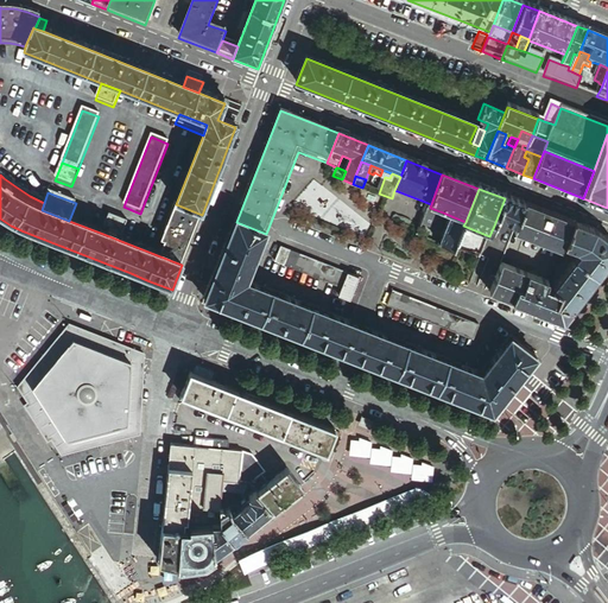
[(525,207),(505,198),(494,226),(502,229),(505,224),(517,228),(525,207)]
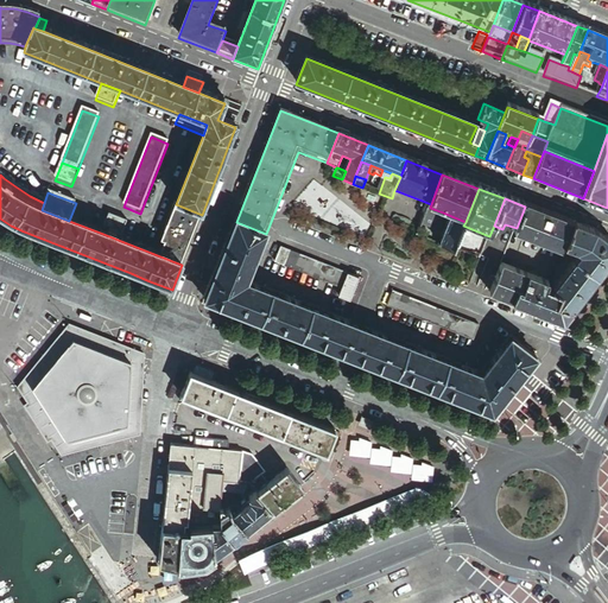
[(160,256),(182,265),(202,215),(176,204),(160,243),(165,245),(160,256)]
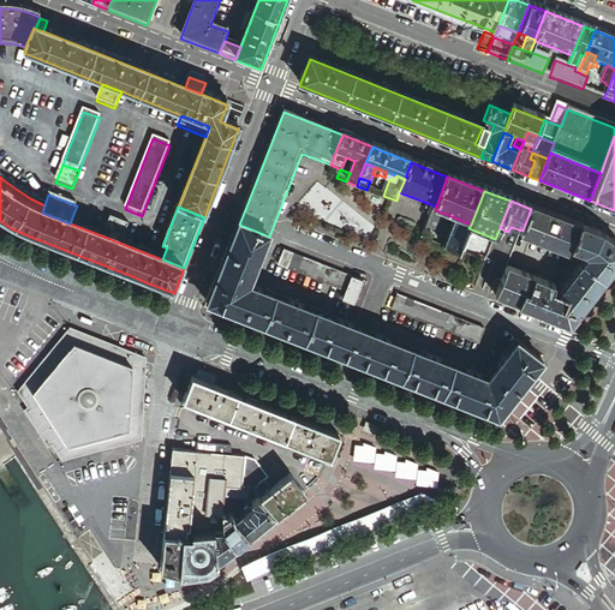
[(580,228),(531,209),(523,231),(520,237),(568,257),(569,253),(580,228)]
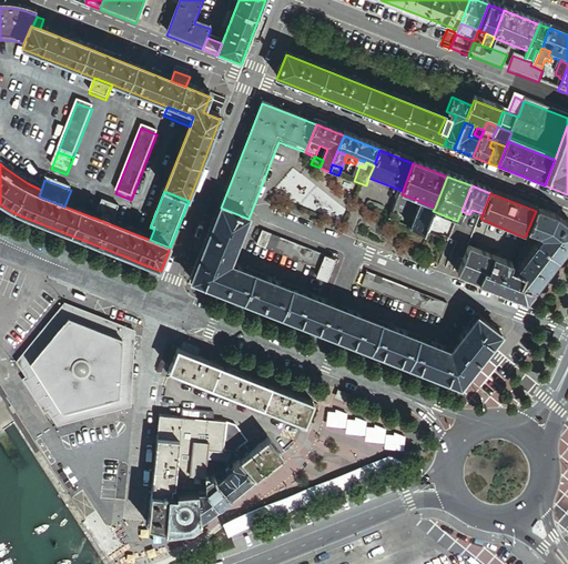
[(414,199),(402,194),(399,199),(397,204),(408,210),(409,210),(414,199)]
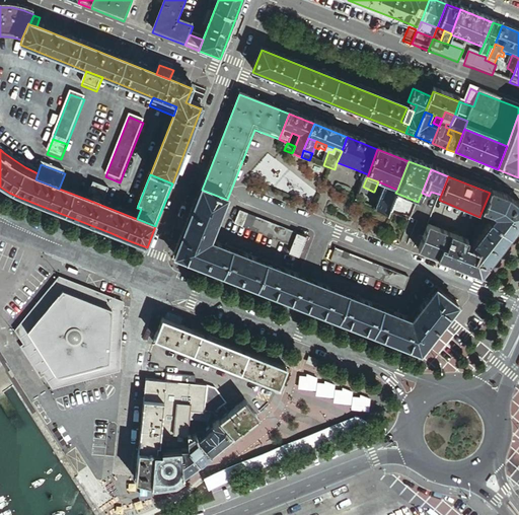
[(394,198),(395,193),(397,190),(385,185),(376,208),(376,211),(387,216),(387,214),(394,198)]
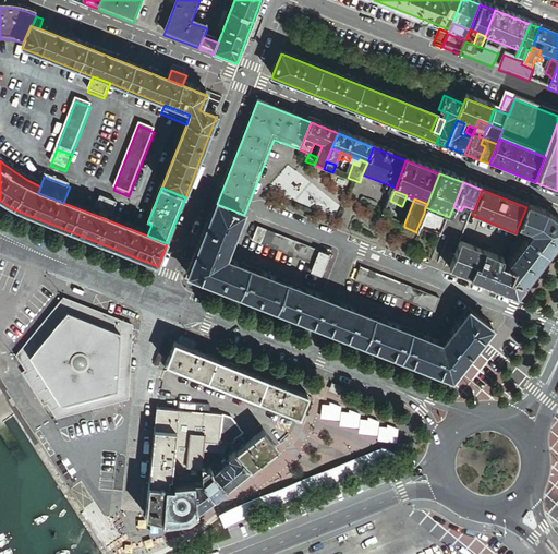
[(100,200),(95,215),(111,221),(117,205),(100,200)]
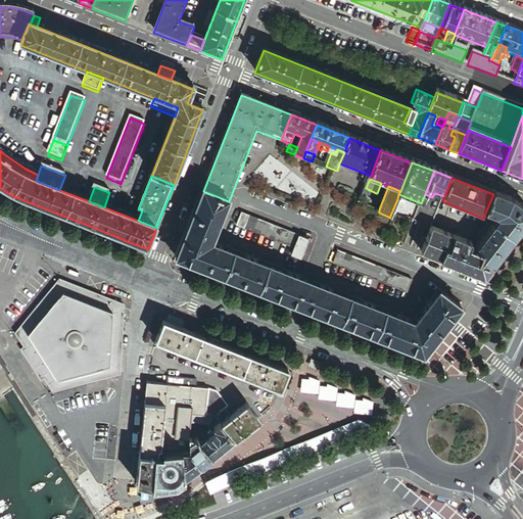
[(376,193),(366,188),(363,196),(374,200),(376,193)]
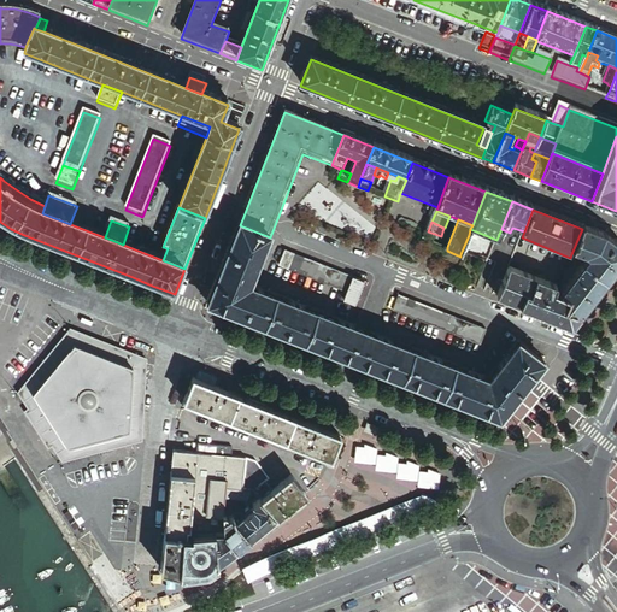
[(251,289),(270,237),(240,225),(207,307),(245,322),(265,330),(306,346),(327,354),(354,365),(500,423),(544,365),(518,346),(491,383),(366,335),(251,289)]
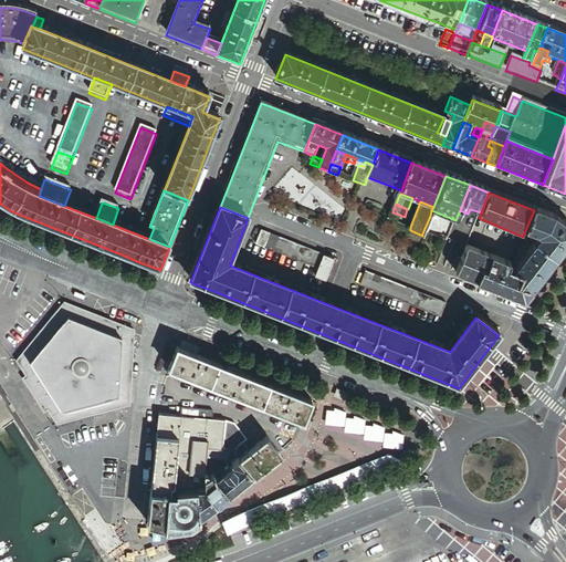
[(479,218),(481,212),(470,209),(468,214),(479,218)]
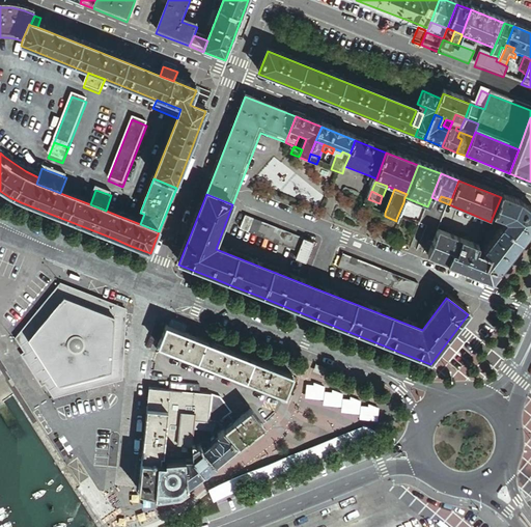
[(439,200),(431,197),(427,206),(420,226),(427,229),(422,242),(432,246),(438,234),(449,204),(439,200)]
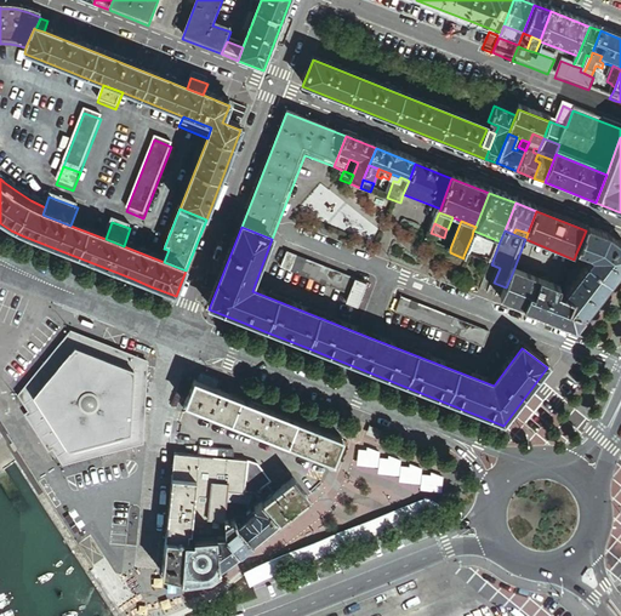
[(620,249),(609,239),(586,231),(575,256),(590,261),(592,263),(564,300),(574,303),(581,306),(573,317),(584,321),(591,312),(620,272),(620,249)]
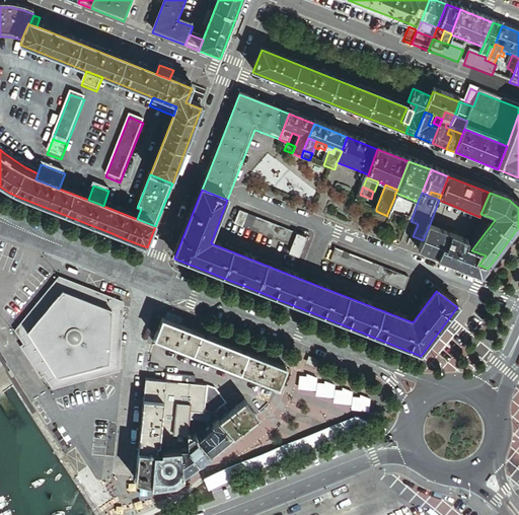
[(297,237),(239,215),(234,227),(292,250),(297,237)]
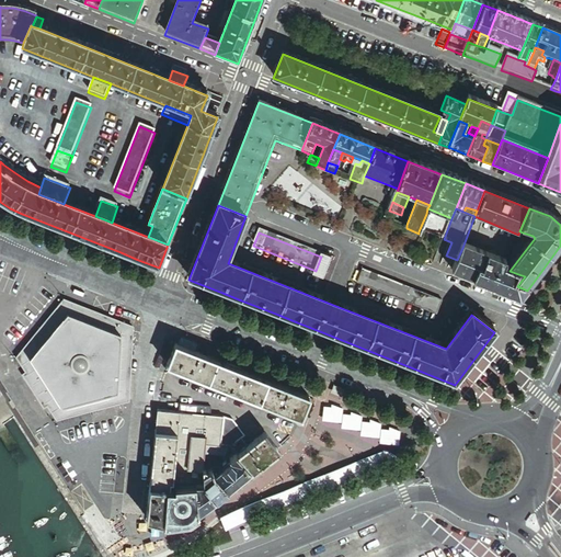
[(507,265),(462,248),(457,260),(451,274),(519,302),(527,291),(517,286),(513,284),(518,274),(510,271),(505,270),(507,265)]
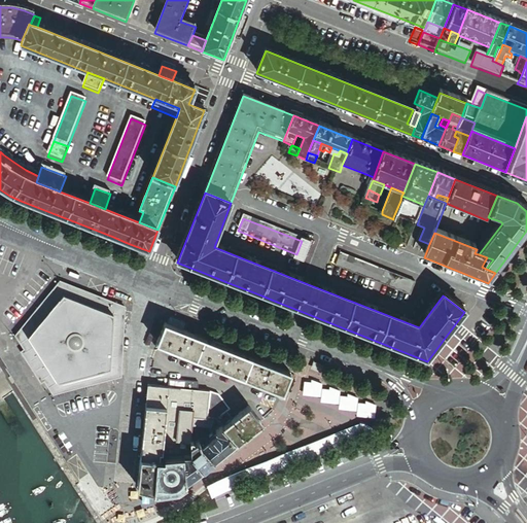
[(120,246),(123,241),(113,237),(111,243),(120,246)]
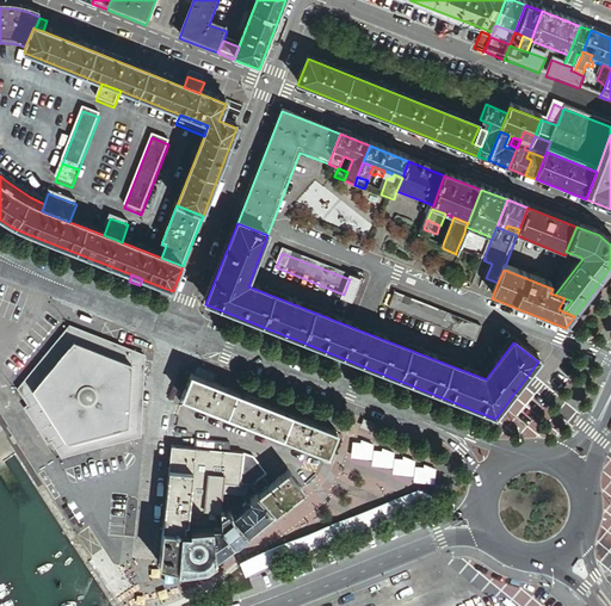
[(360,284),(350,279),(344,295),(340,302),(352,307),(360,284)]
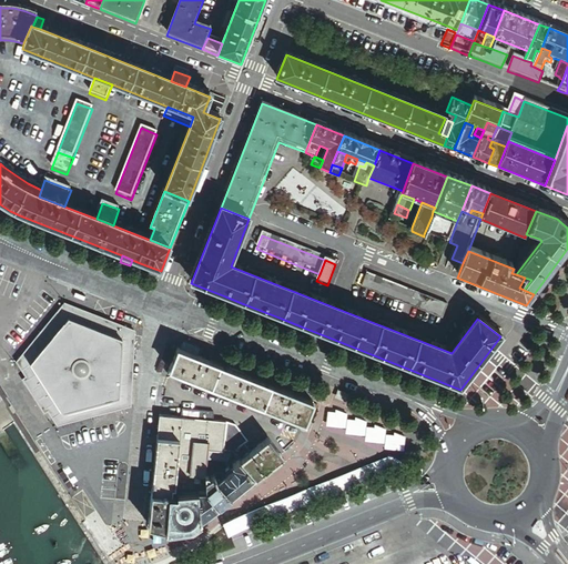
[(158,278),(161,271),(140,263),(138,269),(158,278)]
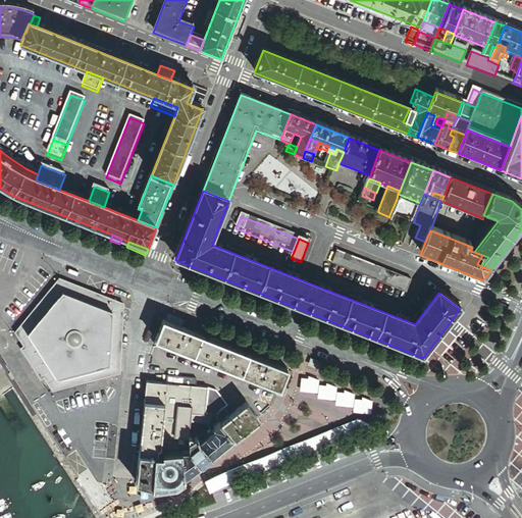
[(337,254),(332,267),(407,296),(411,283),(337,254)]
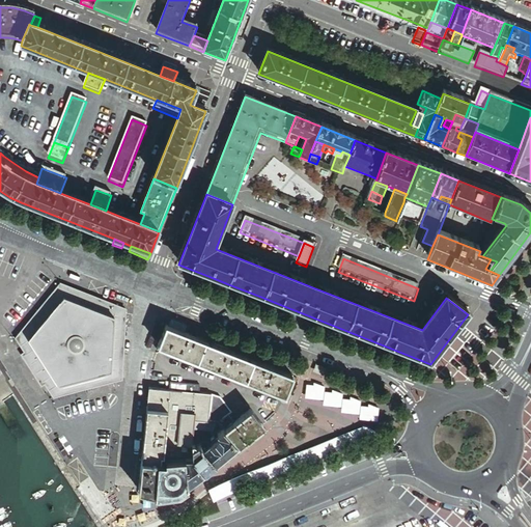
[(497,261),(491,259),(485,269),(490,271),(497,261)]
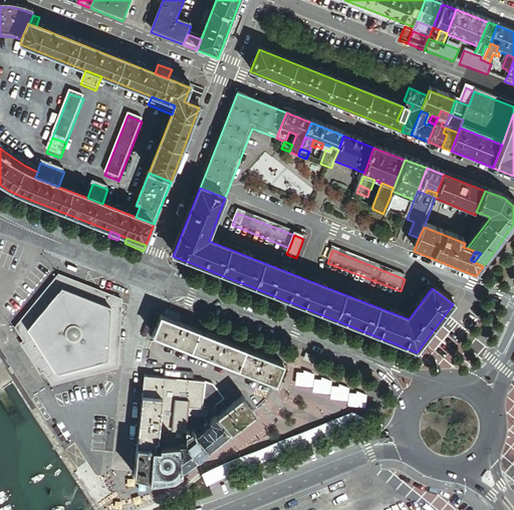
[(221,275),(204,268),(201,274),(219,281),(221,275)]
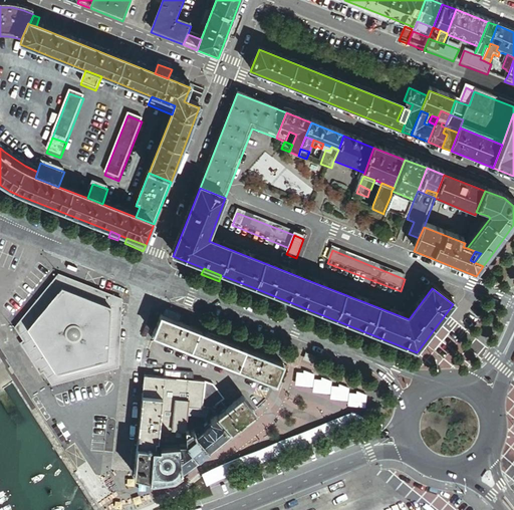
[(102,304),(105,294),(88,288),(58,277),(14,328),(22,342),(19,344),(30,362),(38,375),(42,373),(50,387),(117,369),(106,360),(55,374),(27,327),(60,287),(102,304)]
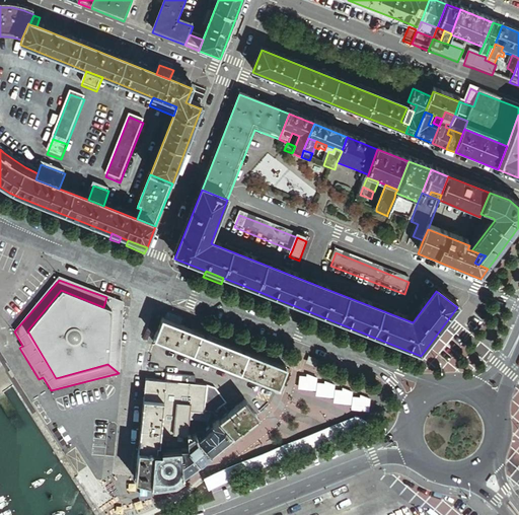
[(103,307),(61,290),(27,330),(56,378),(107,364),(110,310),(103,307)]
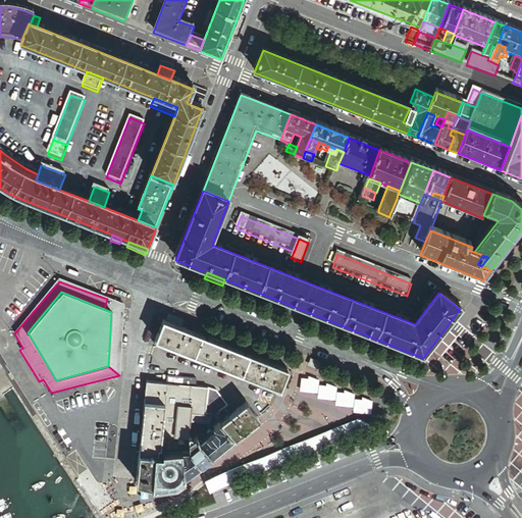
[(276,300),(259,293),(257,299),(273,306),(276,300)]
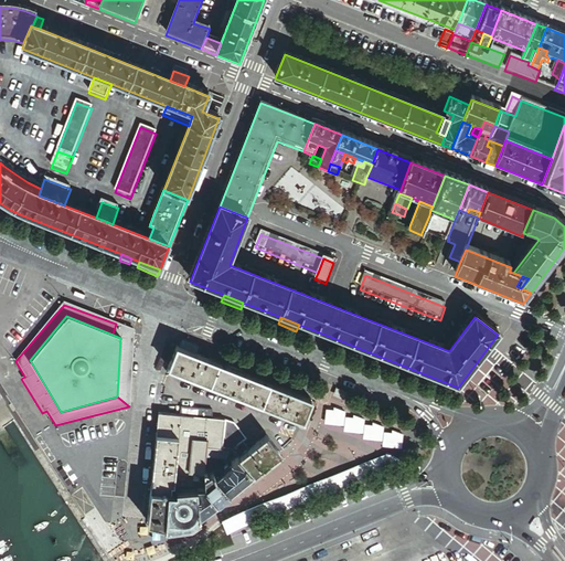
[(134,330),(116,324),(113,335),(120,338),(117,397),(129,406),(134,330)]
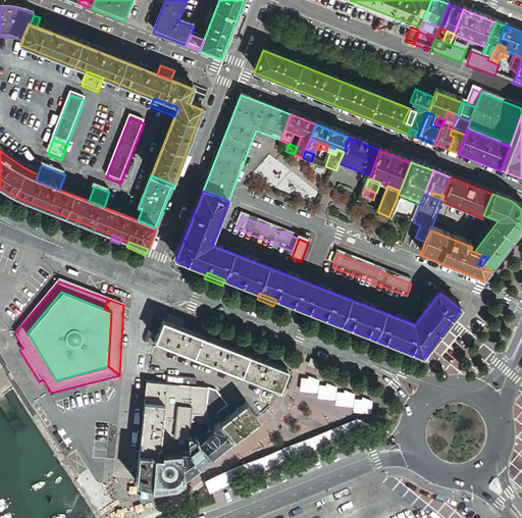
[(164,324),(156,344),(176,351),(186,355),(252,380),(261,384),(280,393),(289,373),(169,326),(164,324)]
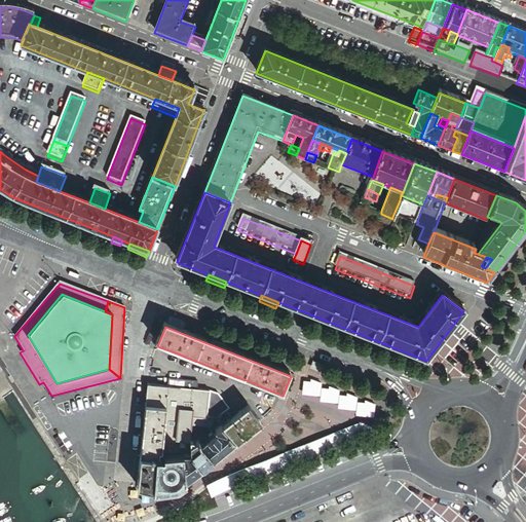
[(178,353),(157,346),(156,350),(176,359),(178,353)]
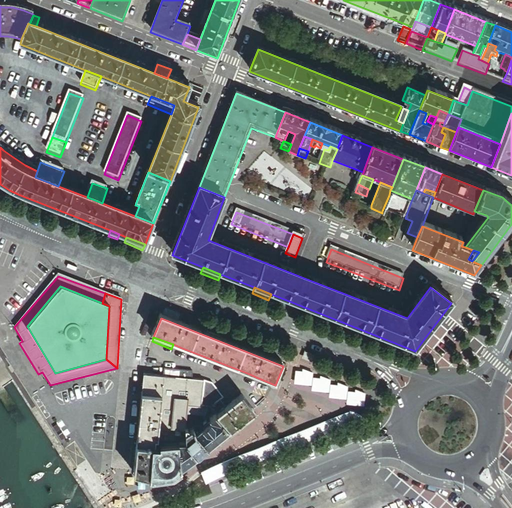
[(245,378),(247,373),(182,348),(180,353),(245,378)]
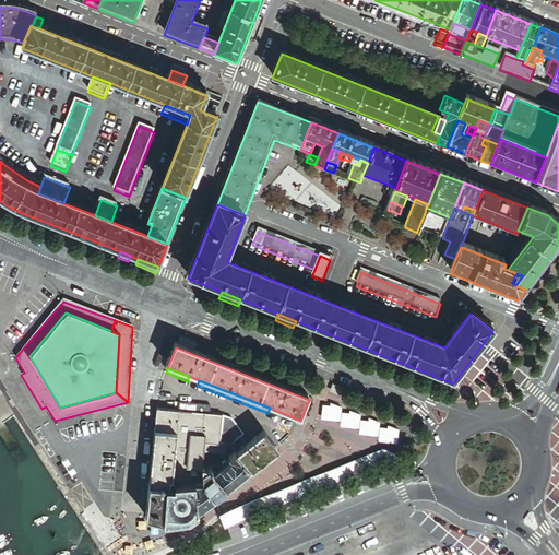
[(180,409),(179,416),(180,416),(194,418),(195,410),(180,409)]
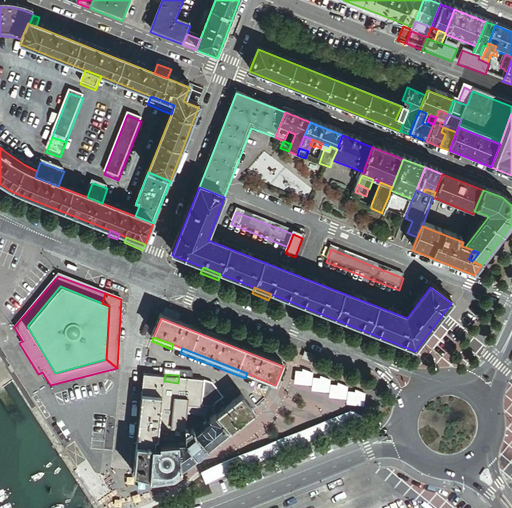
[(179,375),(178,383),(192,384),(193,376),(179,375)]
